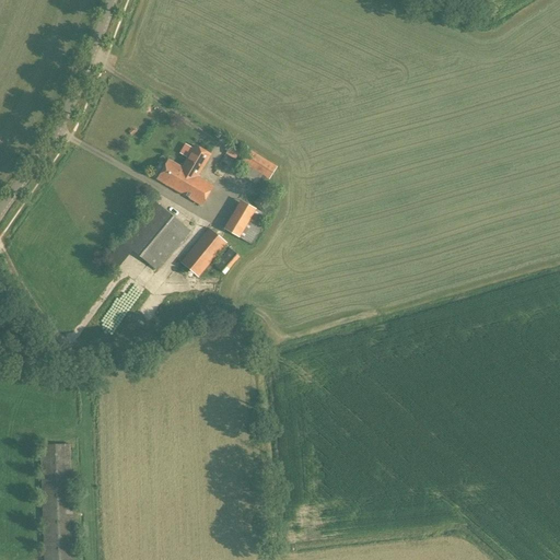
[(195,146),(182,168),(197,177),(210,154),(195,146)]
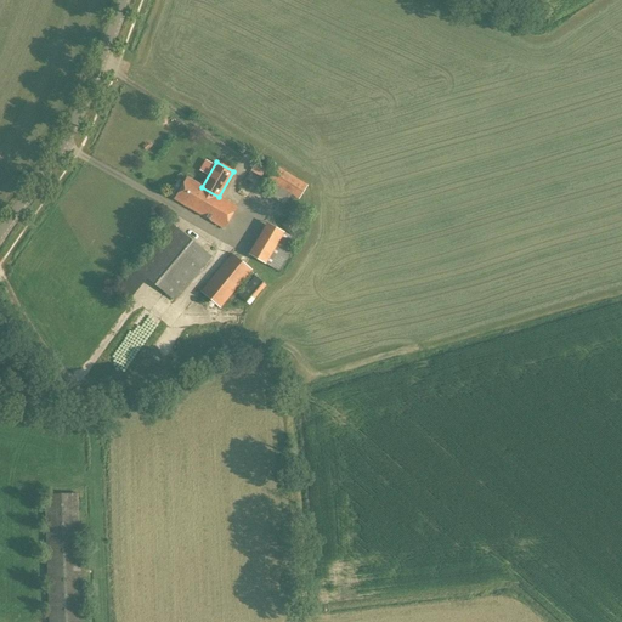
[(255,162),(250,171),(261,177),(266,168),(255,162)]
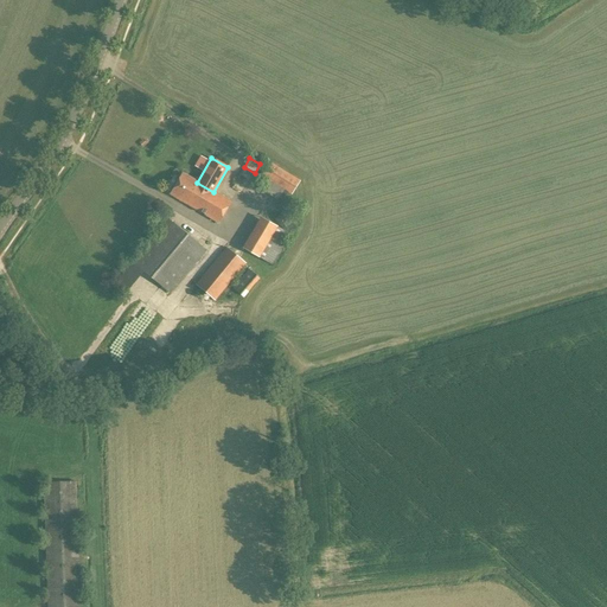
[(259,189),(276,199),(279,198),(283,202),(288,192),(291,195),(300,180),(269,161),(260,176),(264,178),(259,189)]
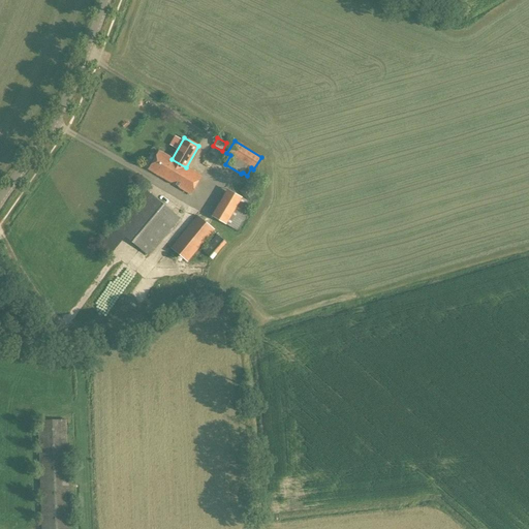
[(186,167),(172,159),(159,151),(148,169),(190,194),(200,176),(186,167)]
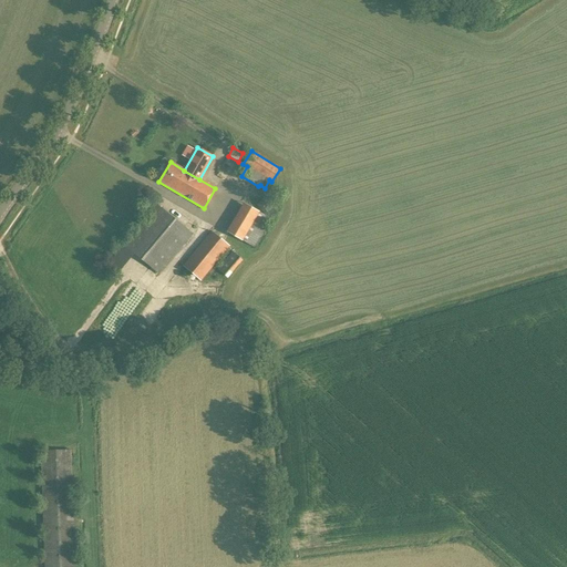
[(272,207),(267,197),(257,204),(264,214),(272,207)]
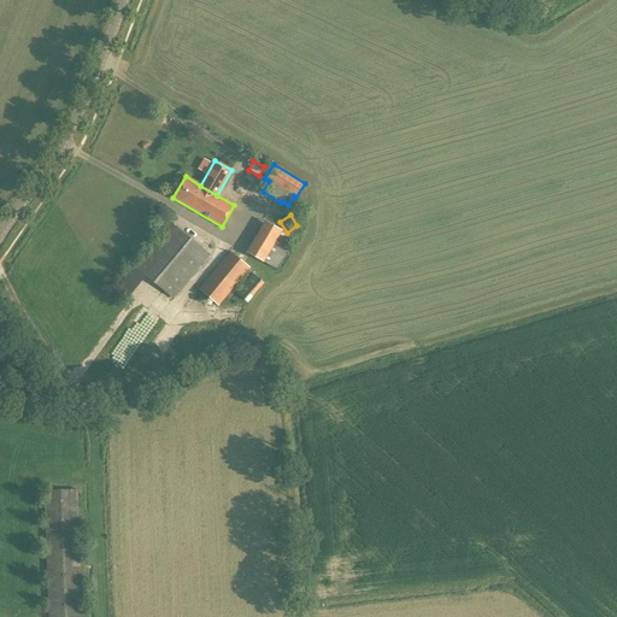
[(264,221),(246,252),(276,269),(294,238),(264,221)]
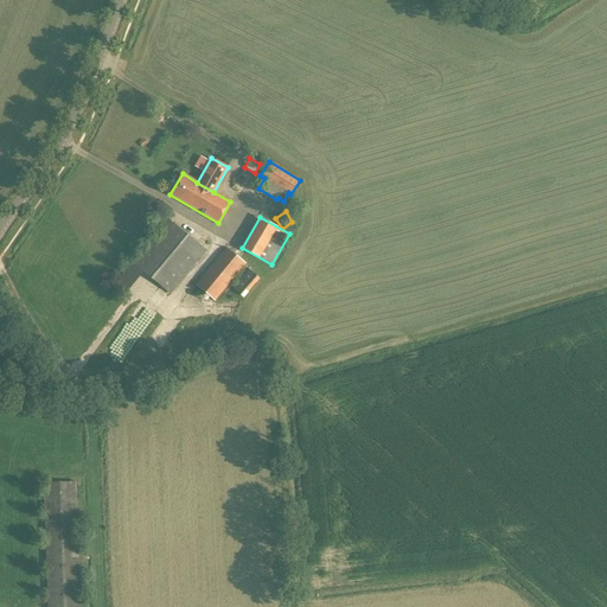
[(206,250),(167,218),(110,286),(122,296),(144,272),(170,294),(206,250)]
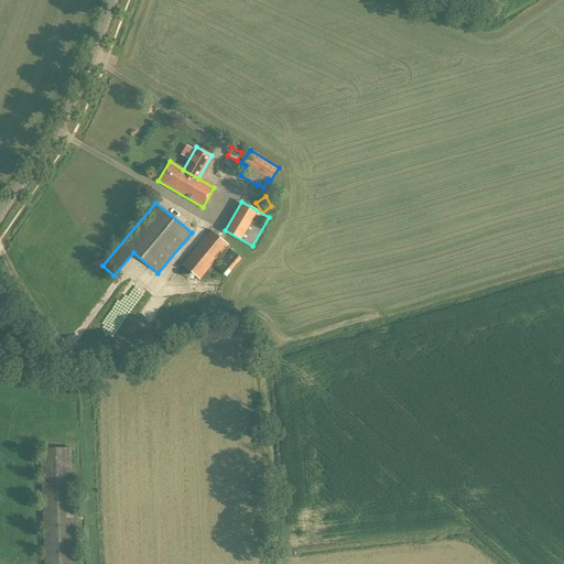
[(182,264),(201,279),(228,243),(209,229),(182,264)]
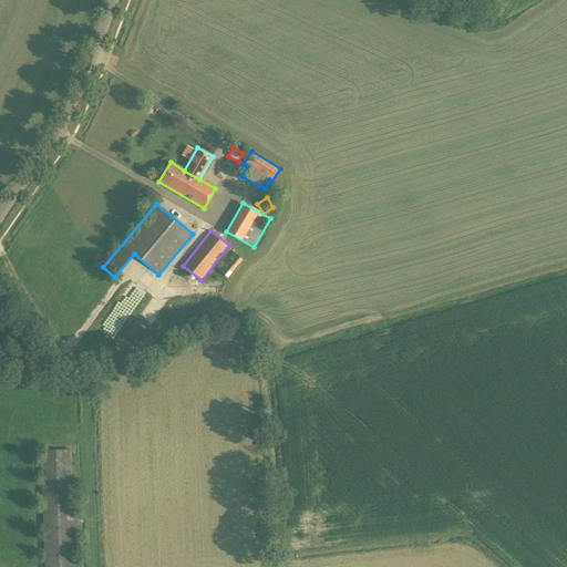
[(233,251),(217,269),(228,278),(244,260),(233,251)]
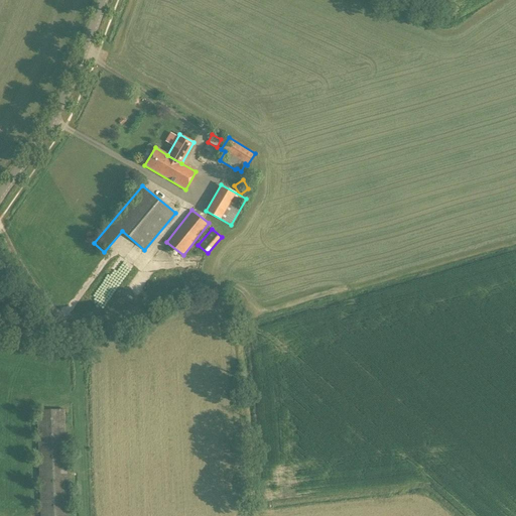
[(36,410),(39,515),(68,515),(65,409),(36,410)]
